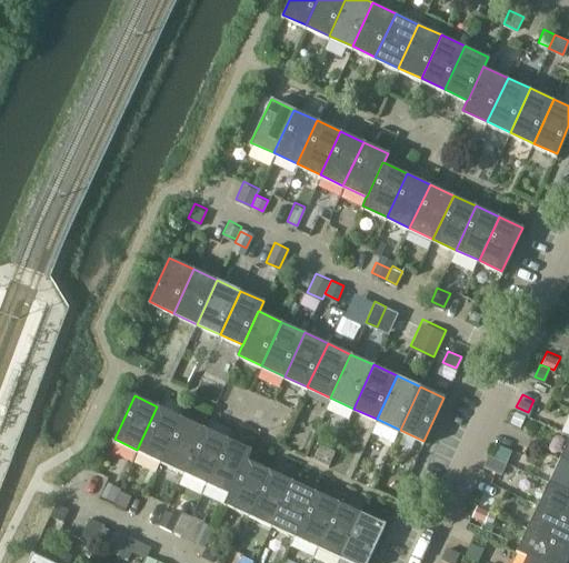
[(180,418),(157,406),(137,450),(160,460),(180,418)]
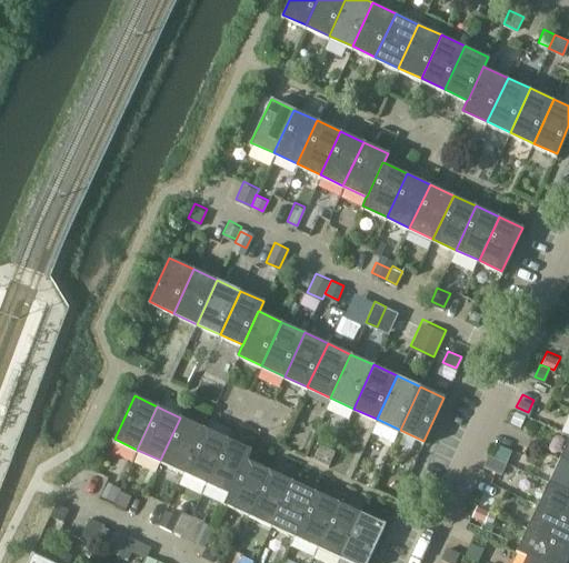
[(515,409),(510,420),(521,423),(526,412),(515,409)]
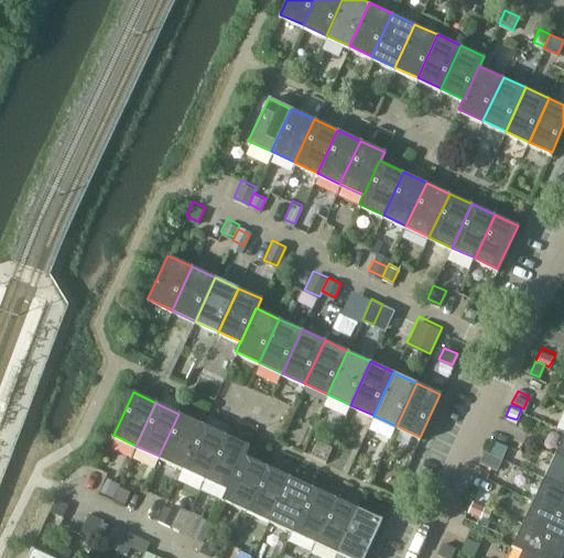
[(182,467),(202,424),(179,414),(159,456),(182,467)]
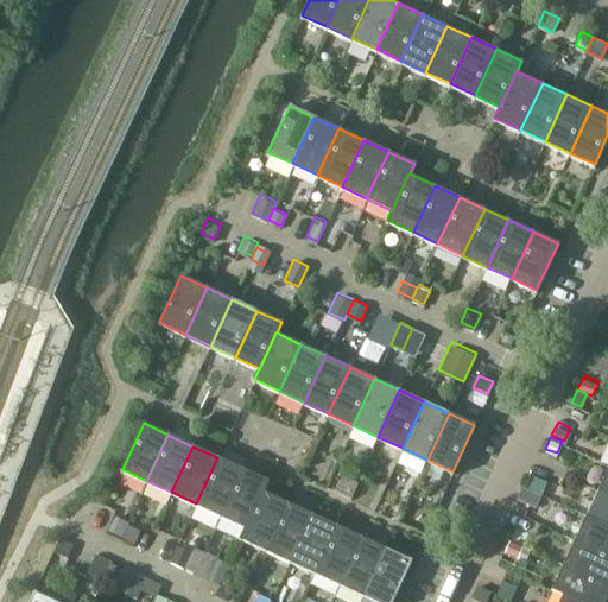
[(242,469),(217,457),(196,504),(221,515),(242,469)]
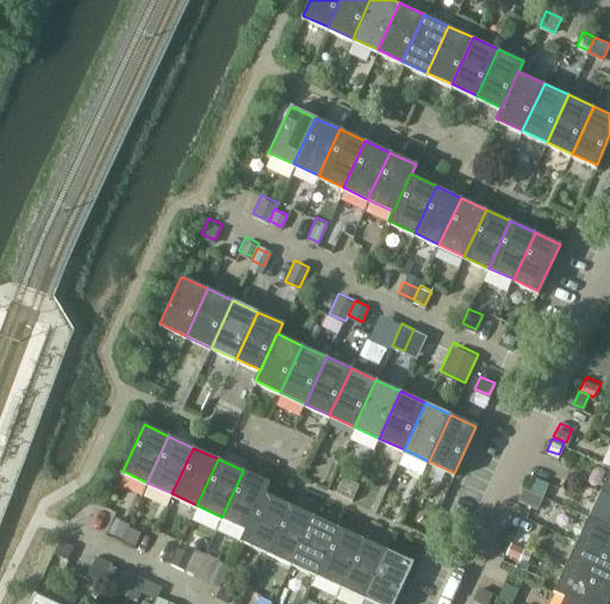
[(269,483),(243,471),(222,517),(246,528),(247,529),(263,492),(265,493),(269,483)]
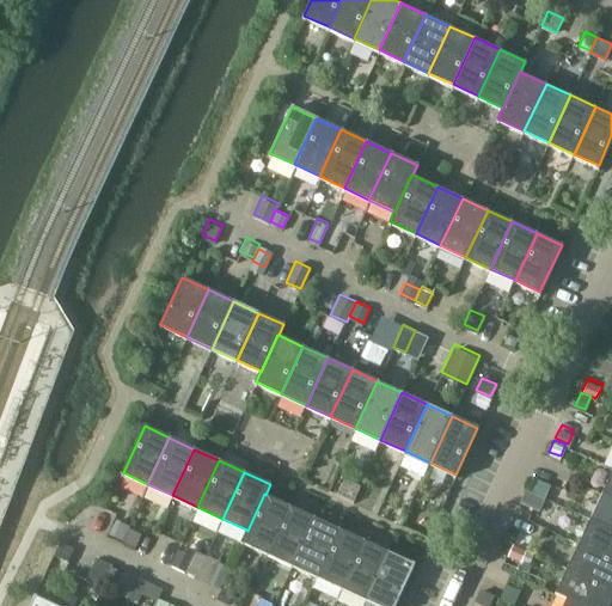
[(536,475),(530,489),(545,495),(551,482),(536,475)]
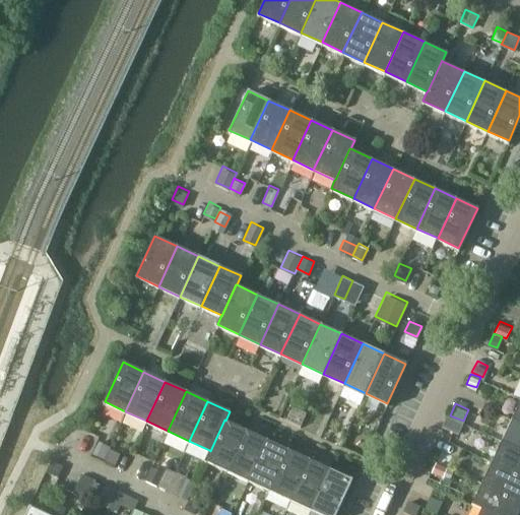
[(519,448),(519,422),(512,419),(503,440),(519,448)]
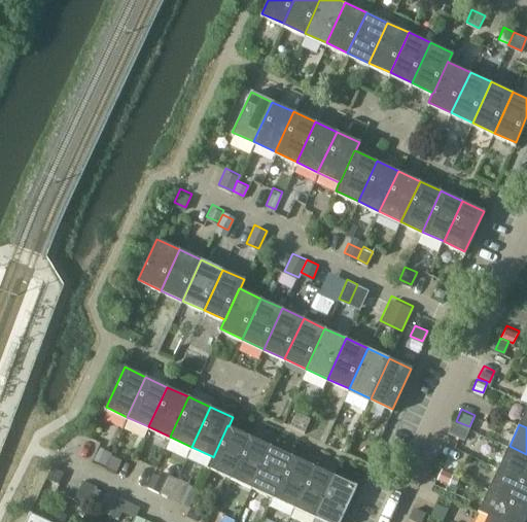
[(250,436),(229,426),(227,425),(213,457),(212,456),(208,465),(231,476),(250,436)]
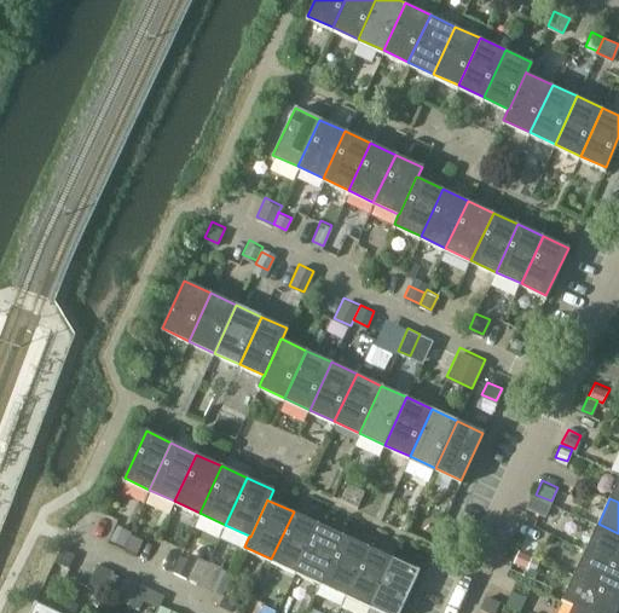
[(296,571),(318,524),(294,512),(271,559),(296,571)]
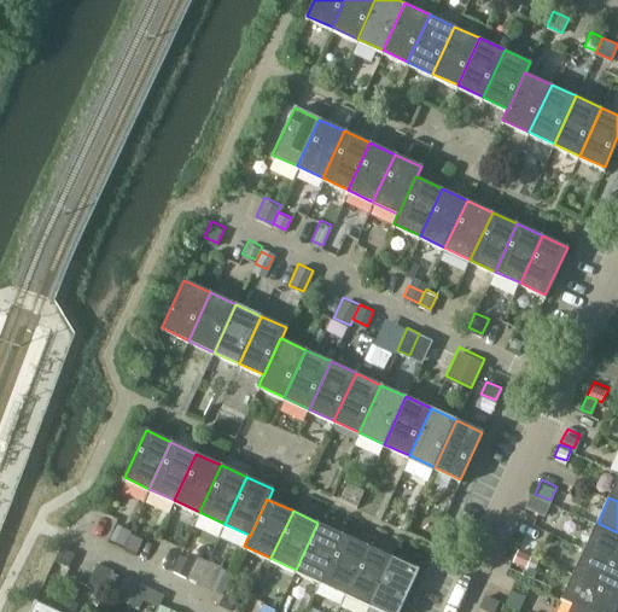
[(117,520),(110,536),(123,543),(130,530),(132,528),(117,520)]
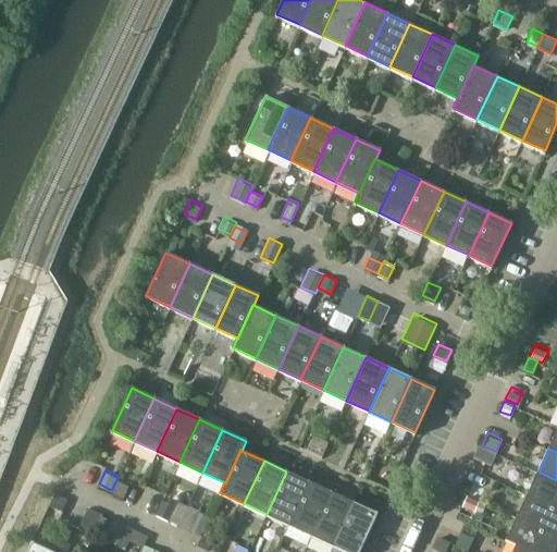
[(289,525),(309,482),(286,471),(267,514),(289,525)]
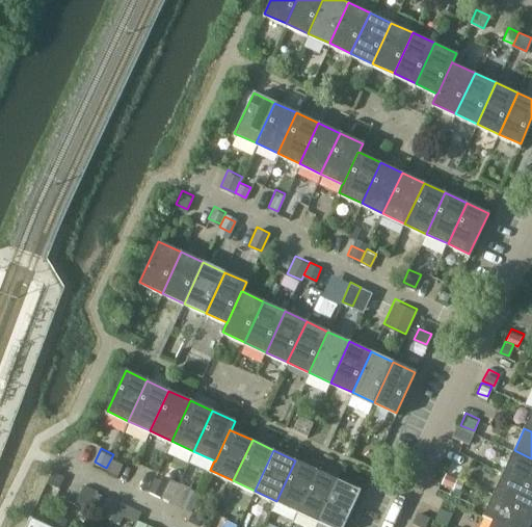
[(531,484),(531,458),(514,450),(504,472),(531,484)]
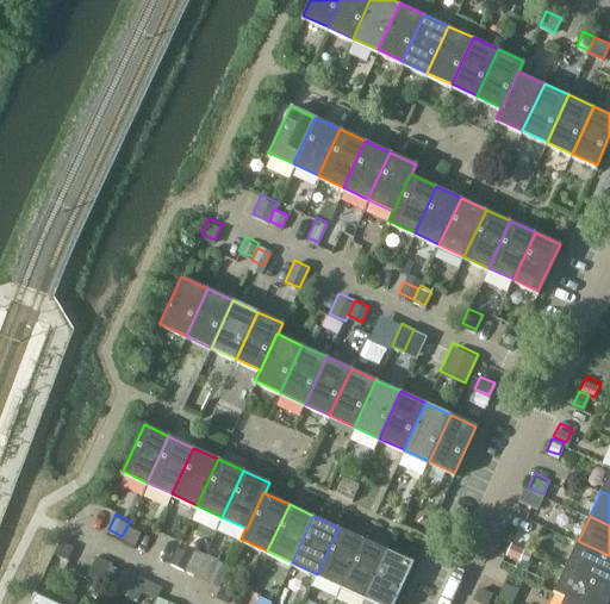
[(129,523),(122,536),(135,543),(142,529),(129,523)]
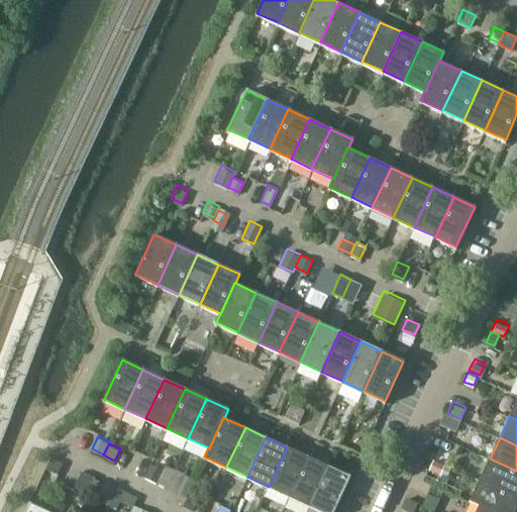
[(290,496),(308,456),(287,447),(269,487),(290,496)]
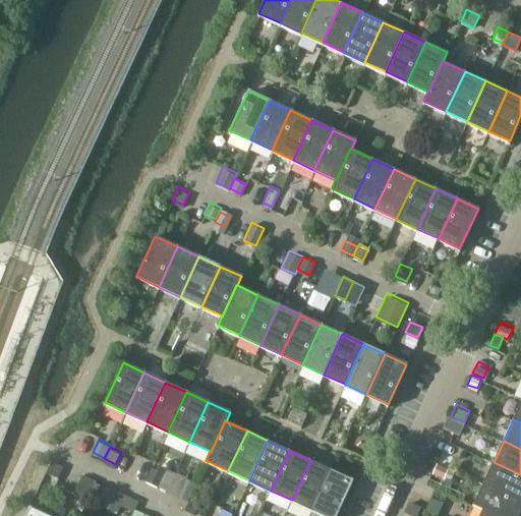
[(444,451),(439,461),(449,466),(454,456),(444,451)]
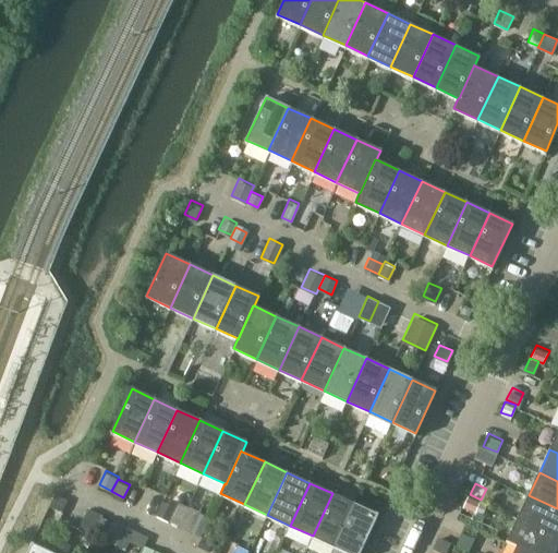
[(55,492),(48,504),(62,509),(68,497),(55,492)]
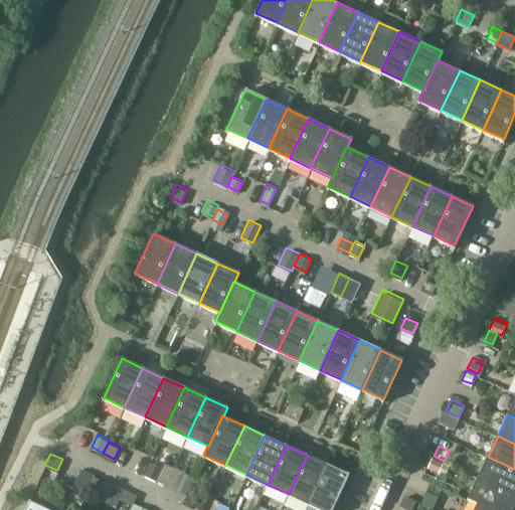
[(310,504),(328,465),(307,455),(289,494),(310,504)]
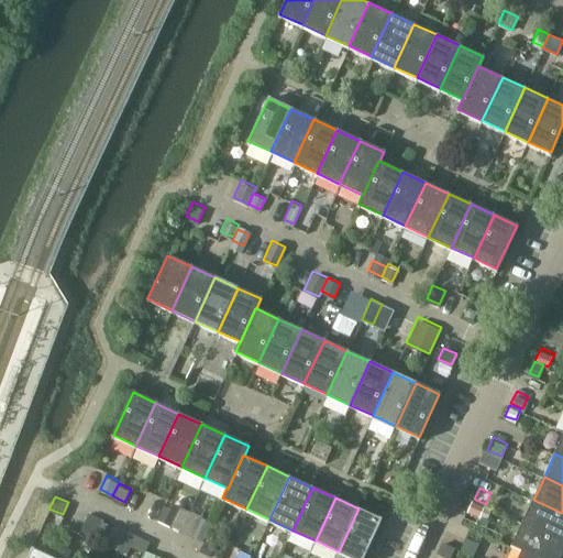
[(485,505),(472,500),(465,513),(478,518),(485,505)]
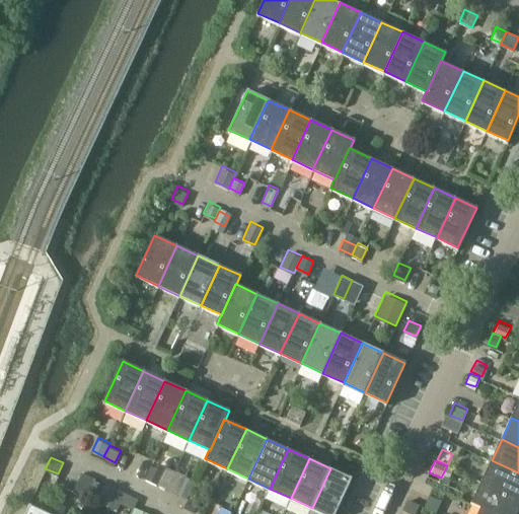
[(518,499),(518,472),(492,460),(482,482),(518,499)]
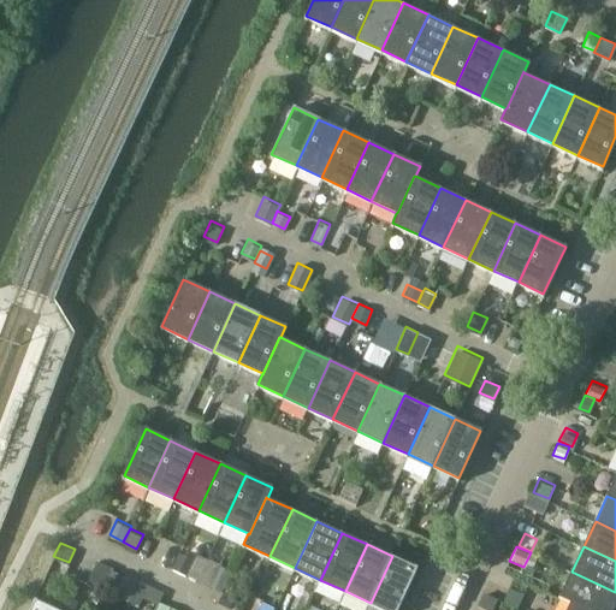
[(179,550),(172,566),(187,572),(194,556),(179,550)]
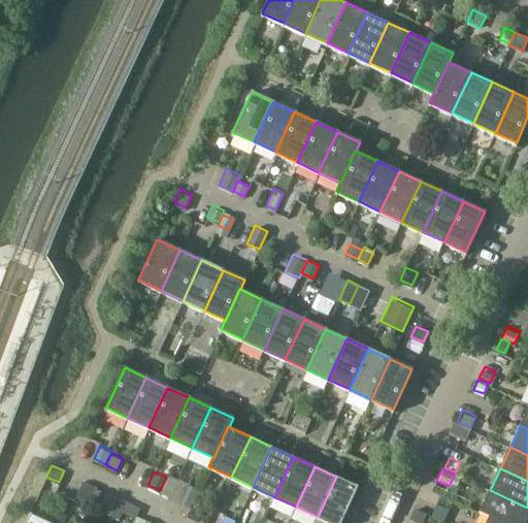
[(330,522),(340,522),(358,487),(336,477),(318,517),(330,522)]
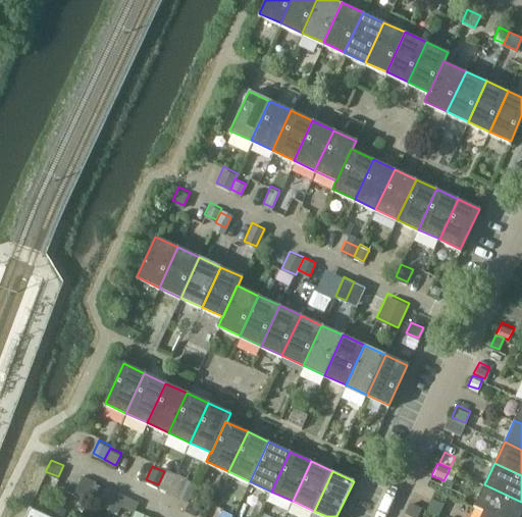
[(187,477),(178,494),(188,498),(195,480),(187,477)]
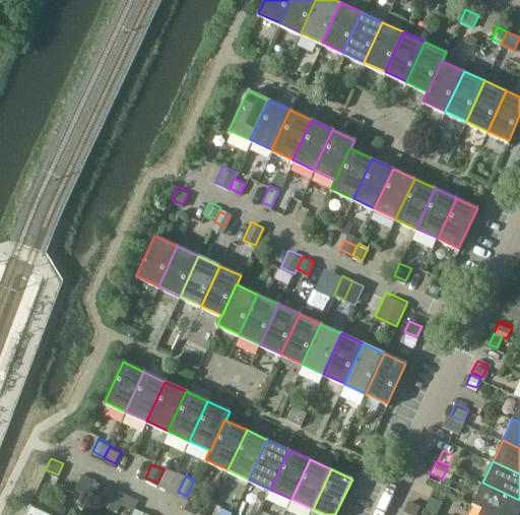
[(93,479),(86,495),(96,500),(105,485),(93,479)]
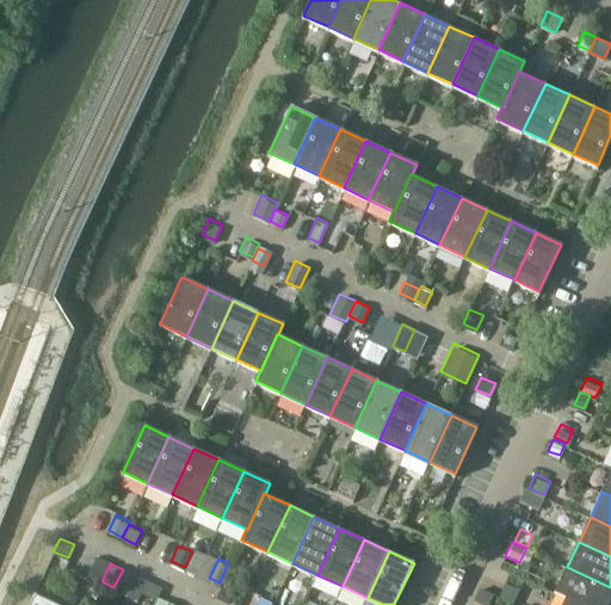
[(586,604),(605,604),(610,593),(610,587),(567,567),(556,592),(567,597),(567,596),(586,604)]
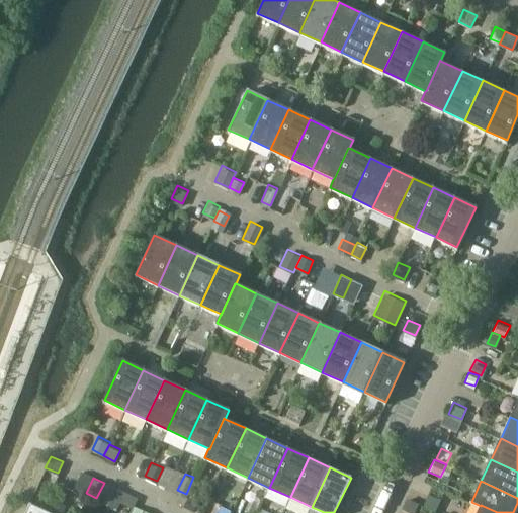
[(428,493),(423,505),(435,511),(440,499),(428,493)]
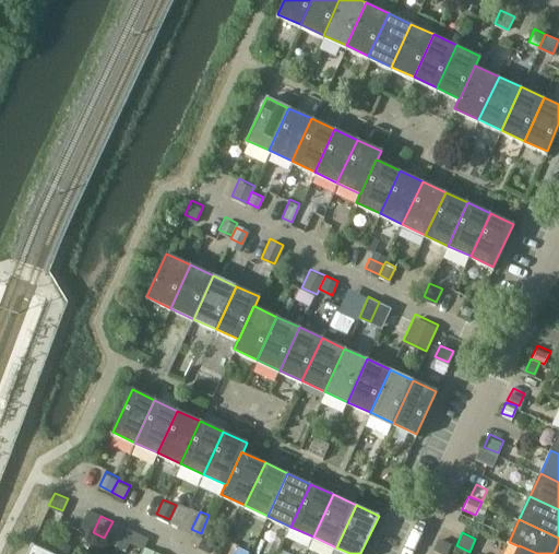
[(445,553),(451,543),(438,538),(433,549),(443,553),(445,553)]
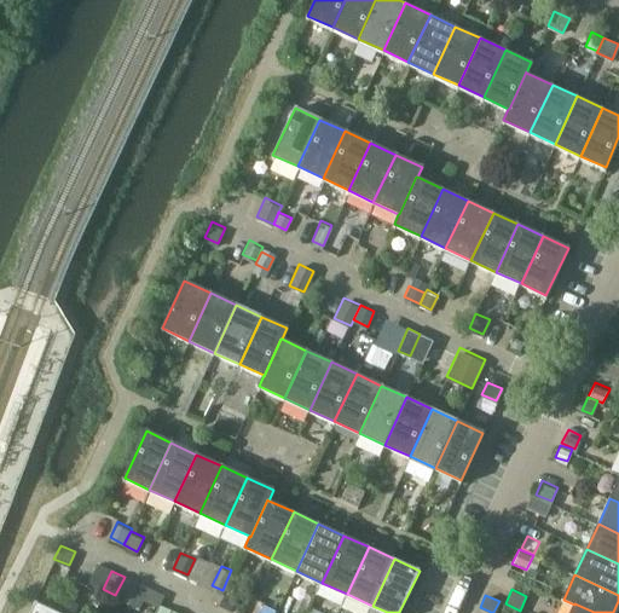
[(221,599),(219,603),(231,609),(233,603),(221,599)]
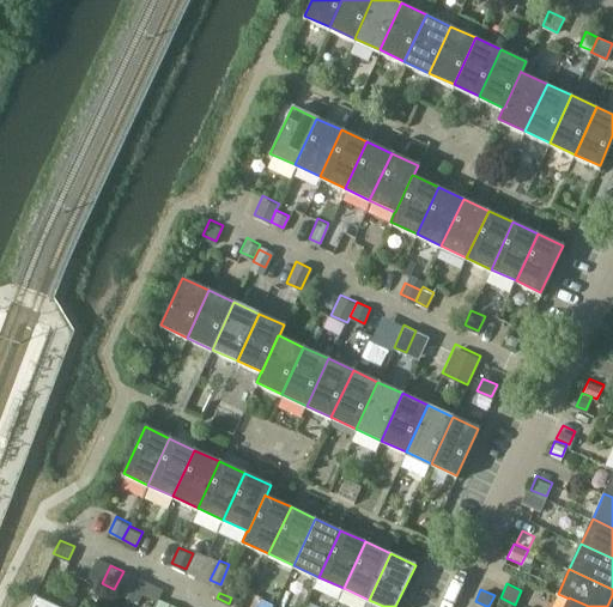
[(157,600),(153,606),(181,606),(158,596),(157,600)]
